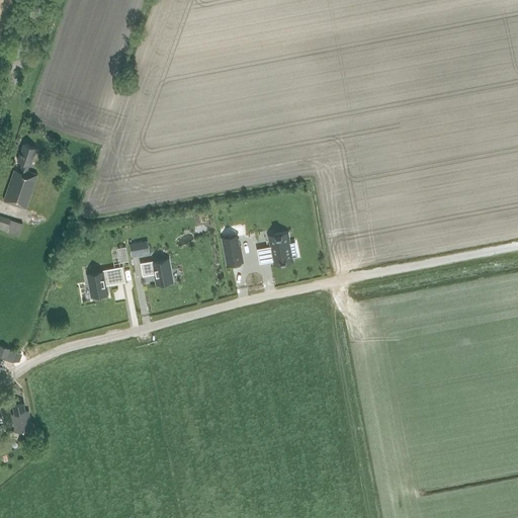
[(23,145),(17,162),(22,164),(19,172),(14,170),(3,200),(25,208),(37,174),(26,171),(28,166),(29,166),(35,149),(23,145)]
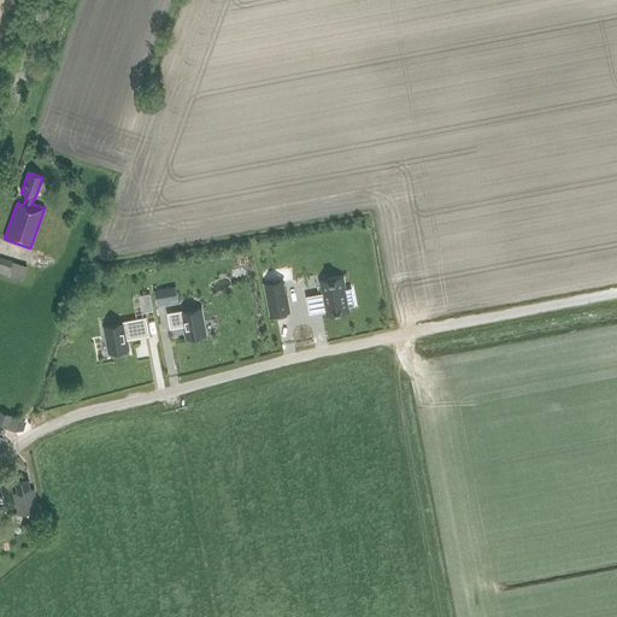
[(12,262),(0,257),(0,272),(7,276),(12,262)]
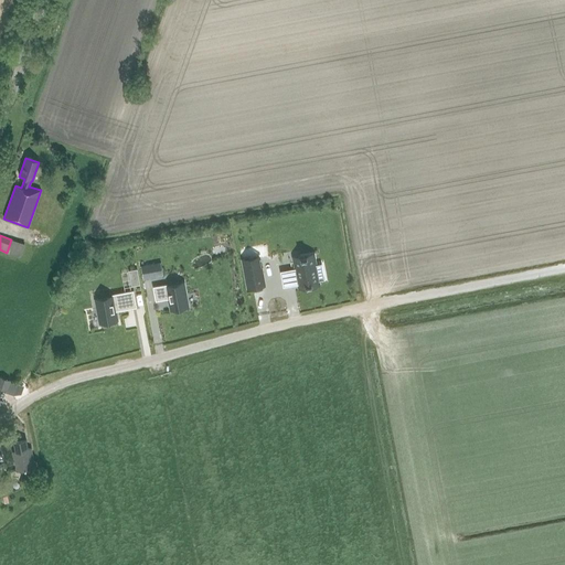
[(296,268),(279,272),(283,288),(299,285),(299,287),(306,286),(311,285),(318,284),(318,281),(321,280),(320,279),(317,280),(315,266),(318,265),(318,264),(315,265),(312,255),(307,256),(300,257),(294,258),(296,268)]
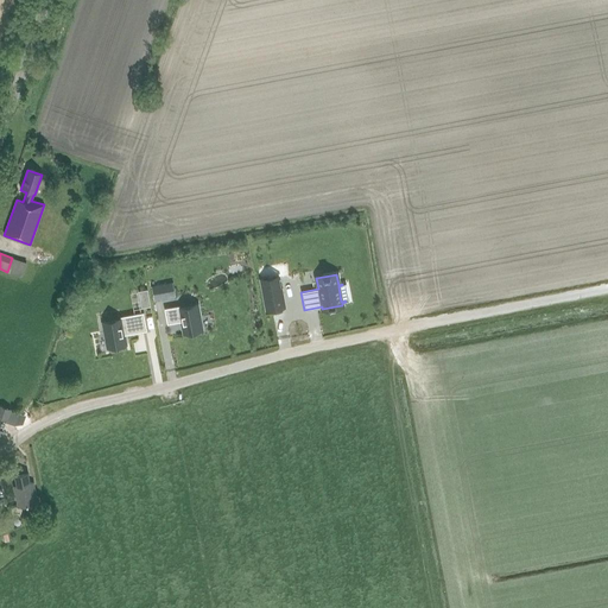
[(278,278),(261,282),(266,310),(284,306),(278,278)]
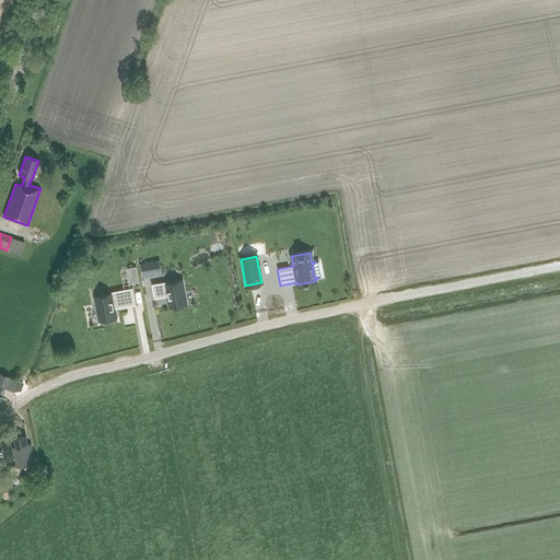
[(152,261),(139,265),(141,278),(155,275),(152,261)]
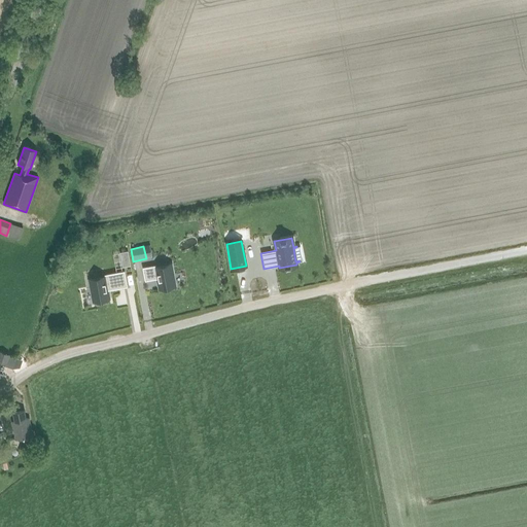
[(123,267),(130,266),(128,251),(119,252),(123,267)]
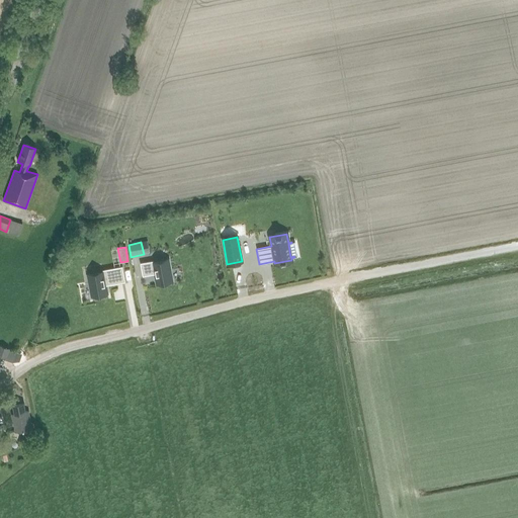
[(153,261),(140,263),(143,276),(155,274),(156,284),(172,281),(168,259),(153,262),(153,261)]
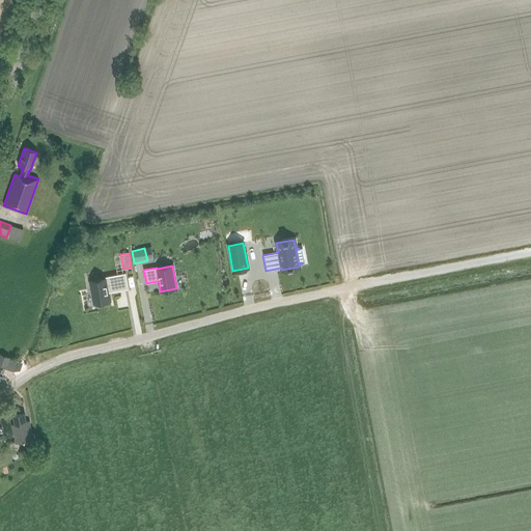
[(105,278),(89,281),(93,304),(110,301),(108,291),(112,290),(112,291),(128,289),(126,273),(105,277),(105,278)]
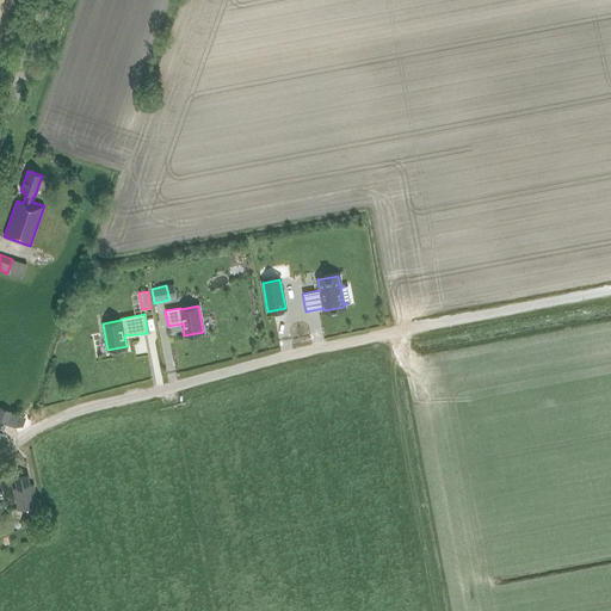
[(12,412),(0,407),(0,420),(8,424),(12,412)]
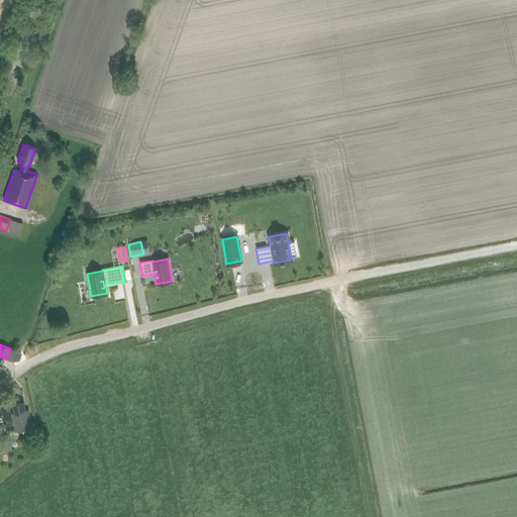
[(16,431),(33,427),(29,411),(26,411),(24,403),(13,405),(15,413),(12,414),(16,431)]
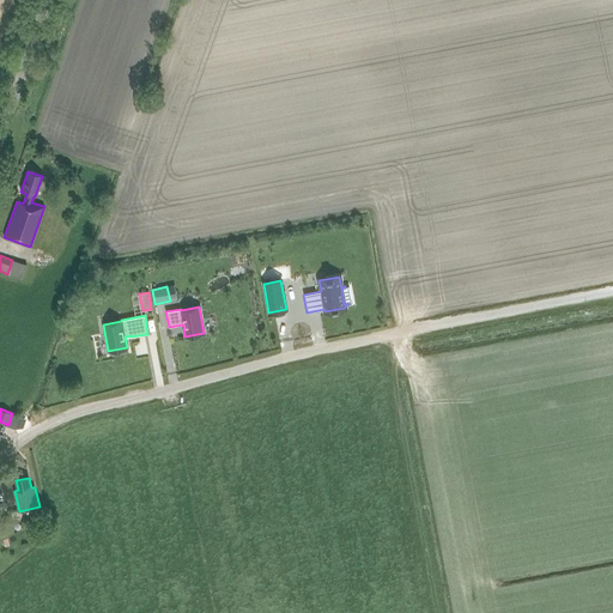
[(0,521),(0,532),(1,538),(16,534),(12,519),(0,521)]
